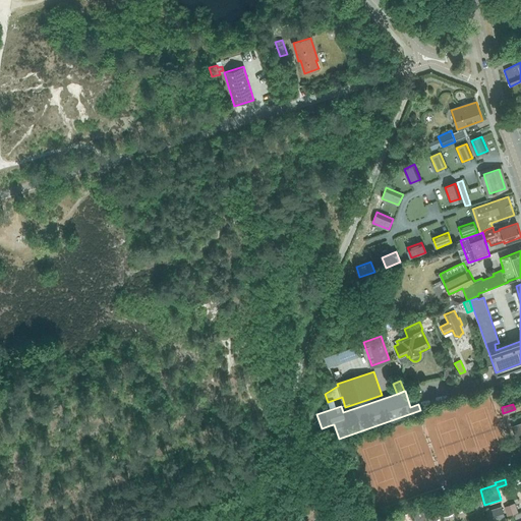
[(480,504),(475,488),(465,493),(469,507),(480,504)]
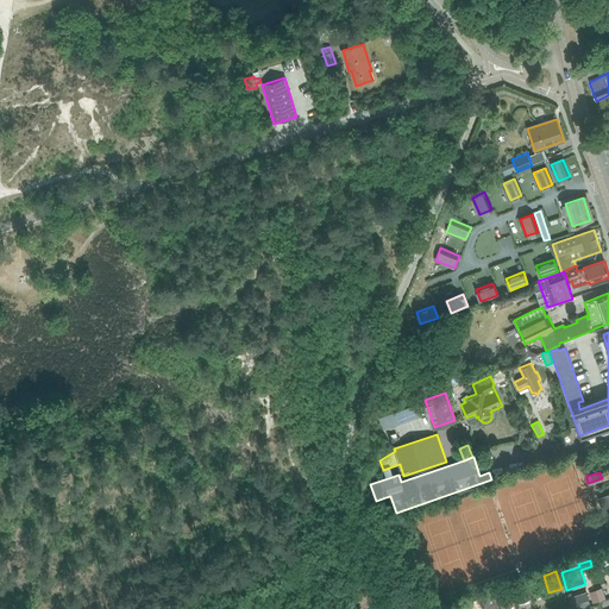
[(545,594),(539,575),(528,578),(534,597),(545,594)]
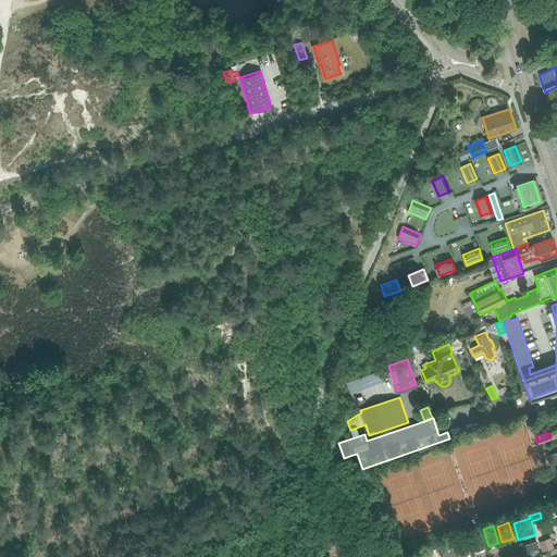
[(484,548),(479,531),(468,535),(473,553),(484,548)]
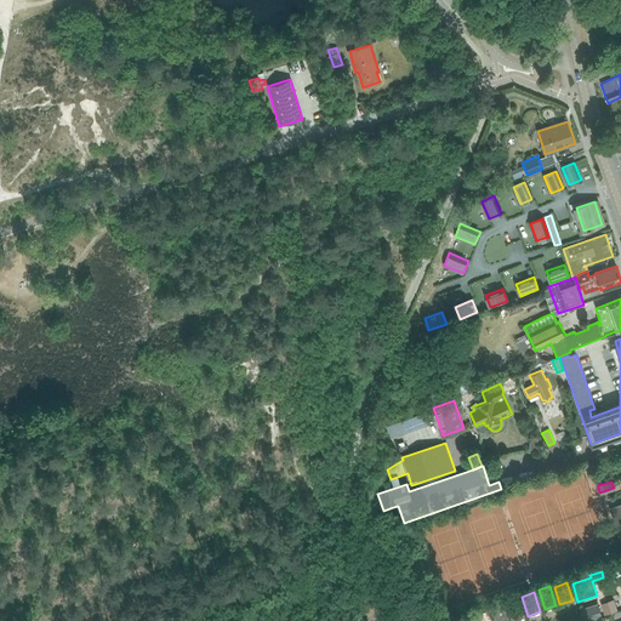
[(513,620),(524,617),(517,597),(505,600),(512,620),(513,620)]
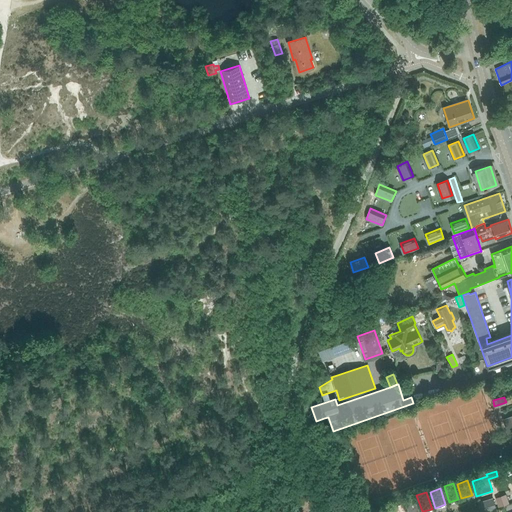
[(506,494),(495,498),(498,505),(508,502),(506,494)]
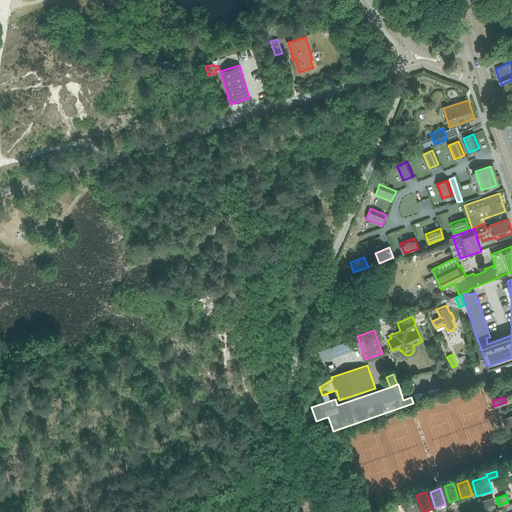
[(478,503),(480,511),(482,511),(496,508),(493,498),(478,503)]
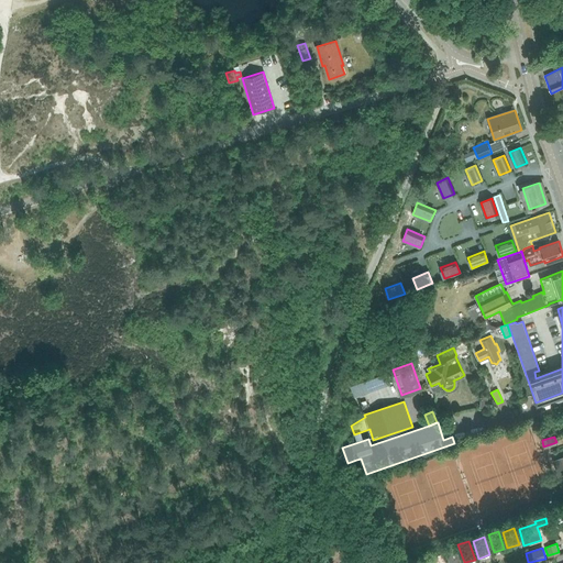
[(460,562),(455,549),(445,552),(449,562),(460,562)]
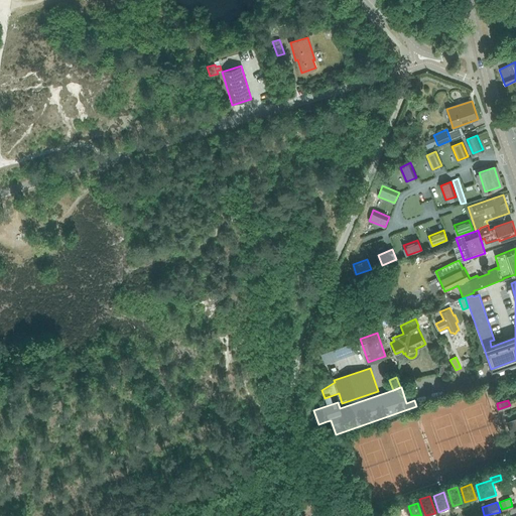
[(408,515),(405,507),(395,510),(396,515),(408,515)]
